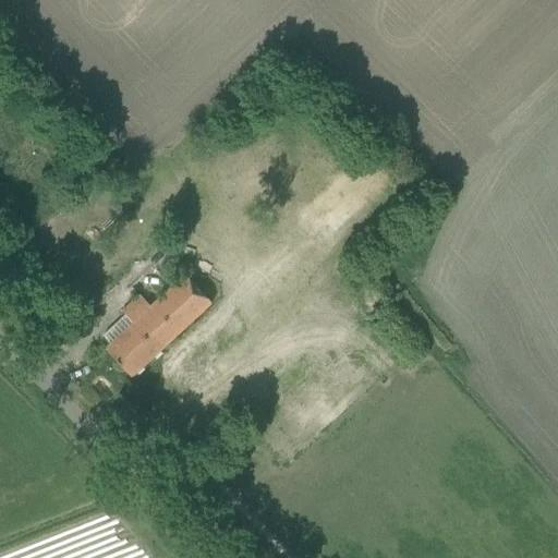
[(106,350),(132,378),(211,306),(184,276),(150,306),(141,295),(122,312),(125,315),(104,337),(111,346),(106,350)]
